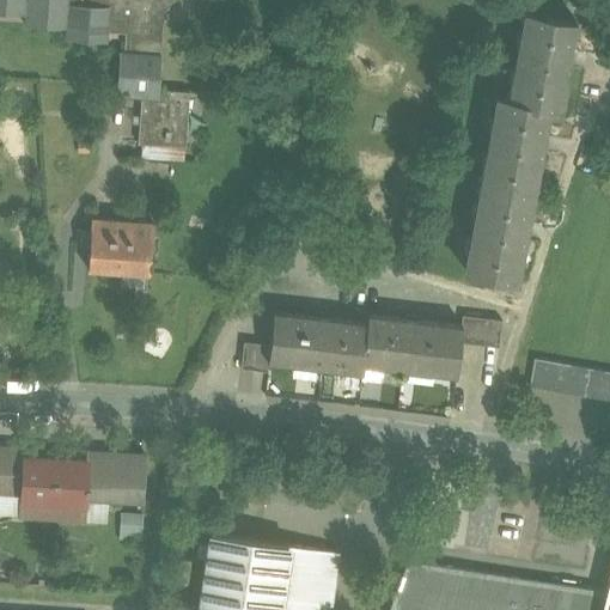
[(0,12),(24,14),(25,14),(25,26),(65,29),(66,28),(67,28),(66,40),(107,42),(107,32),(126,34),(124,53),(120,53),(116,96),(121,96),(140,97),(140,90),(158,91),(162,24),(169,6),(178,0),(0,0),(0,12)]
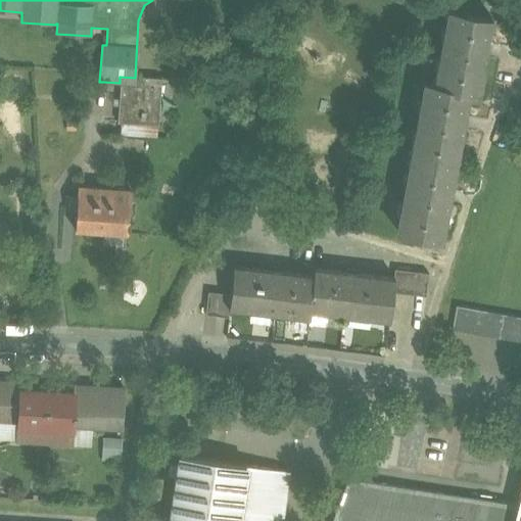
[(490,19),(448,11),(441,48),(484,56),(490,19)]
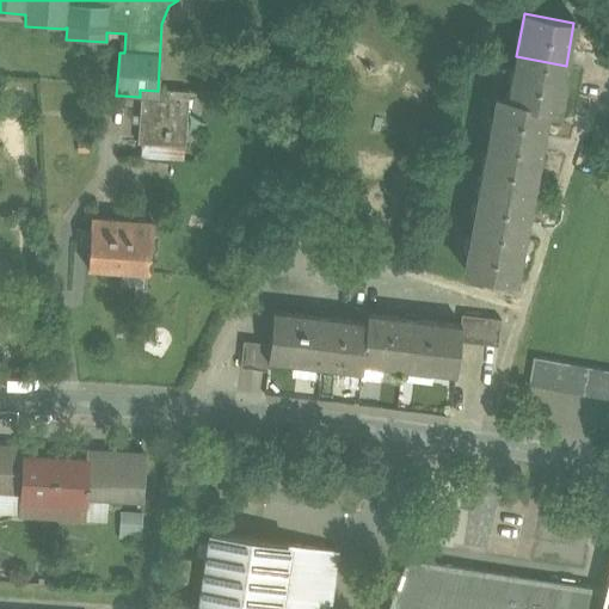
[(566,66),(516,56),(509,99),(547,106),(558,109),(566,66)]
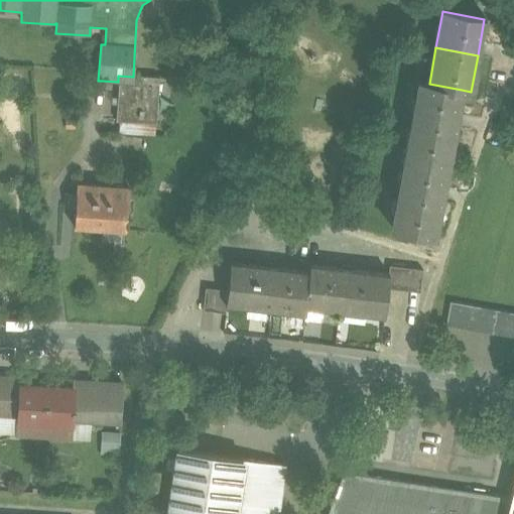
[(159,78),(133,77),(118,76),(118,82),(116,121),(119,122),(155,124),(156,124),(159,78)]
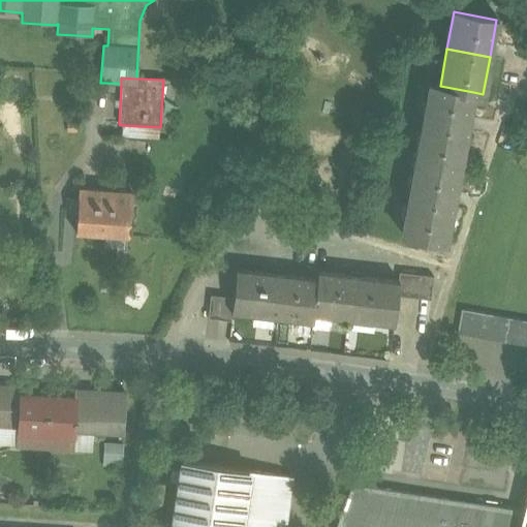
[(440,86),(430,85),(423,121),(466,129),(473,92),(440,86)]
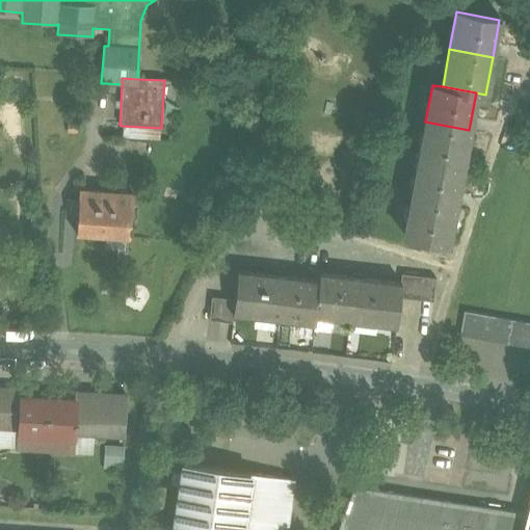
[(469,130),(425,122),(419,160),(461,168),(469,130)]
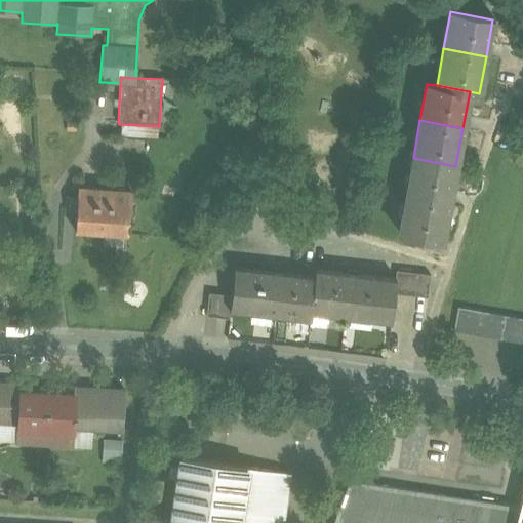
[(158,126),(121,124),(120,135),(157,137),(158,126)]
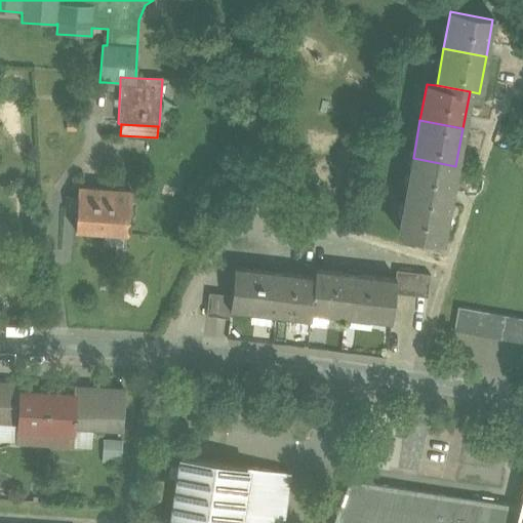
[(455,166),(413,158),(406,194),(448,202),(455,166)]
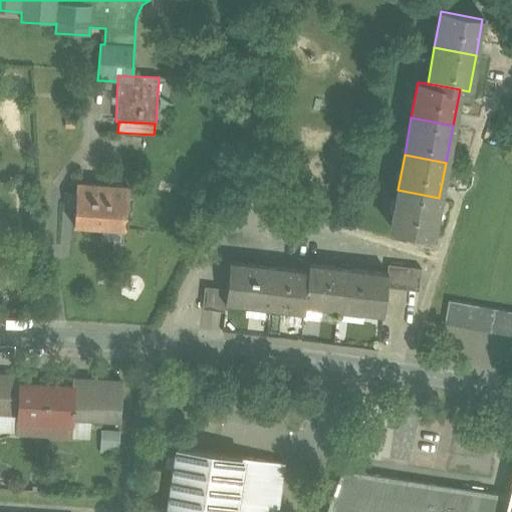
[(267,184),(256,179),(253,186),(264,191),(267,184)]
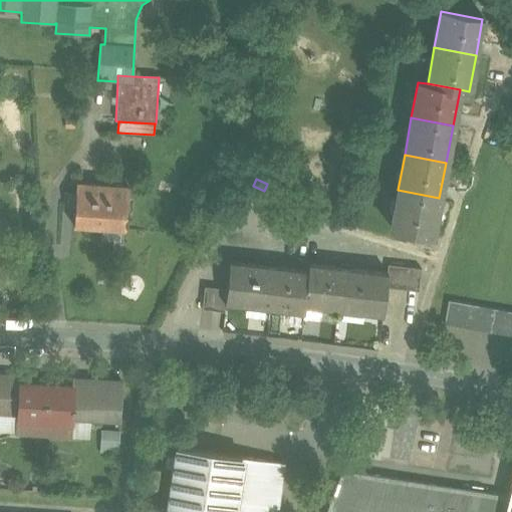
[(125,188),(79,184),(79,181),(77,181),(73,226),(75,226),(75,224),(123,227),(122,229),(124,230),(128,186),(126,185),(125,188)]
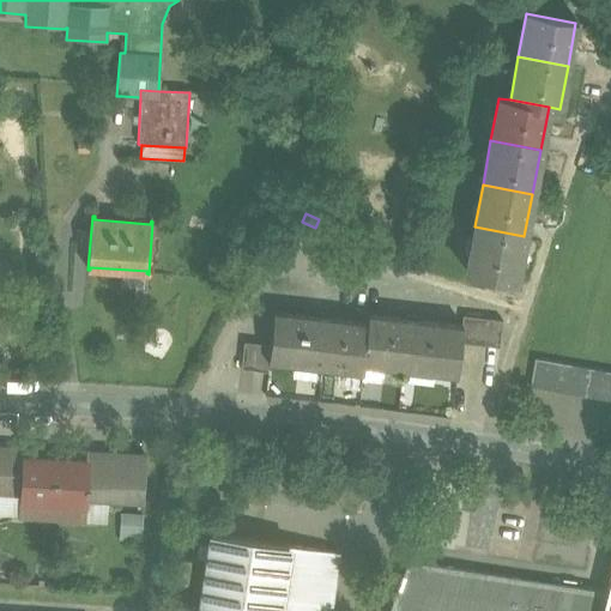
[(524,236),(475,227),(466,272),(515,282),(524,236)]
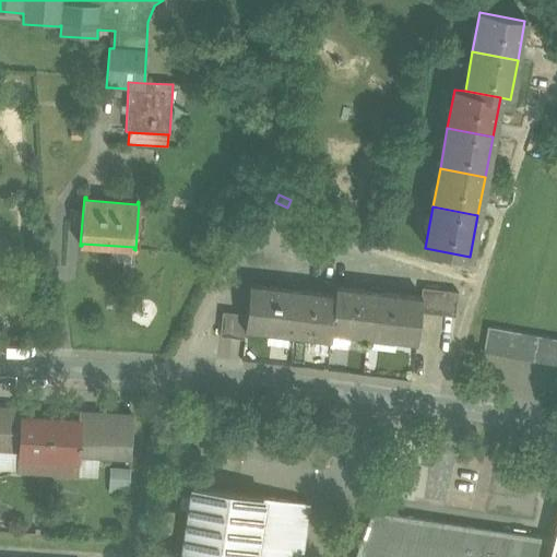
[(333,297),(249,286),(246,316),(244,332),(245,332),(330,341),(330,334),(333,297)]
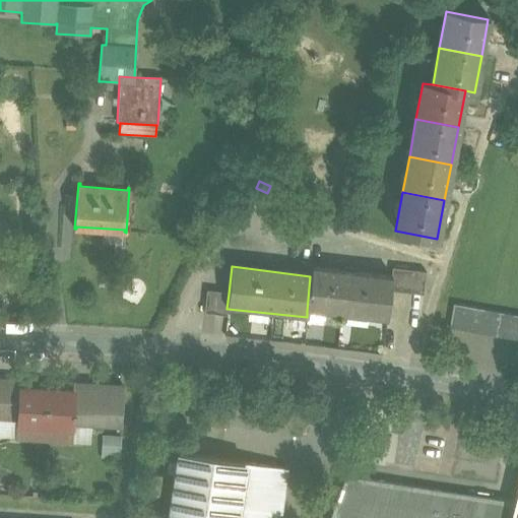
[(391,277),(311,269),(310,276),(307,311),(387,320),(390,293),(389,293),(391,277)]
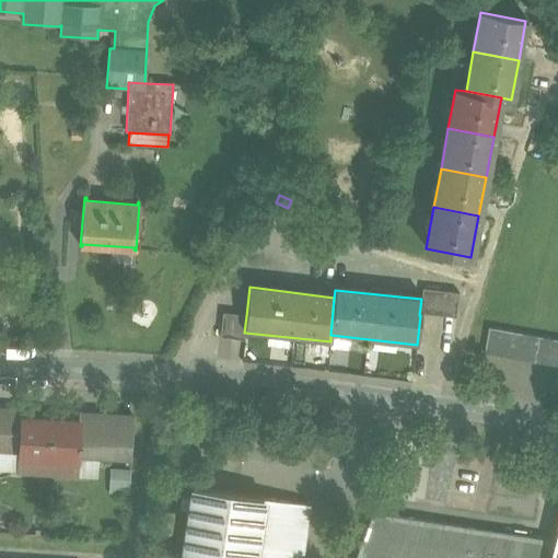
[(457,294),(422,290),(421,299),(419,315),(420,315),(455,318),(457,294)]
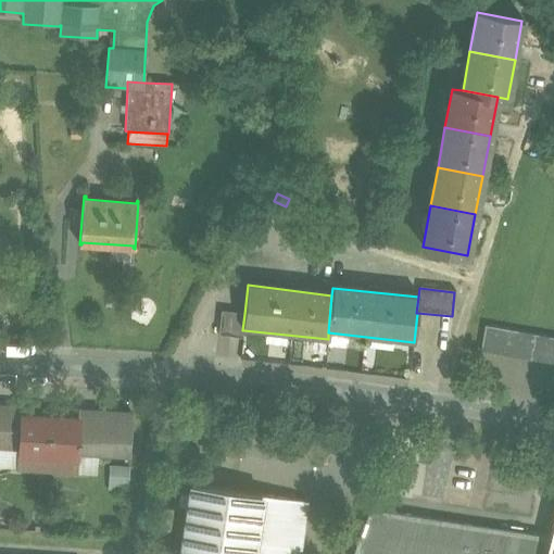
[(244,314),(222,312),(218,336),(242,339),(243,330),(242,330),(244,314)]
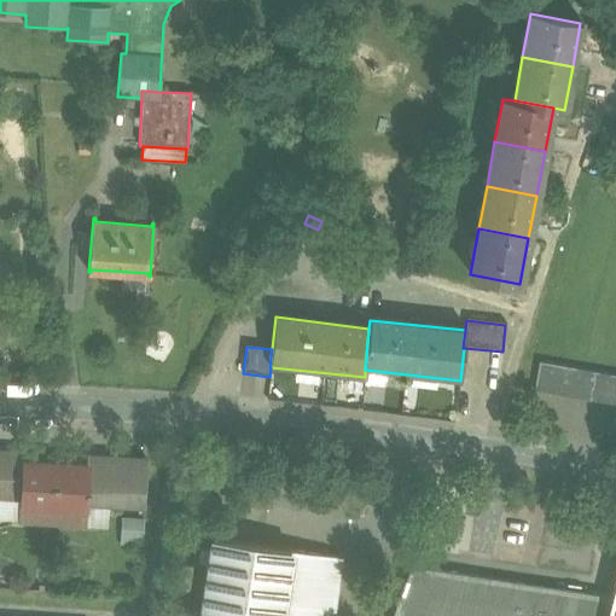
[(615,376),(539,362),(534,391),(615,406),(615,376)]
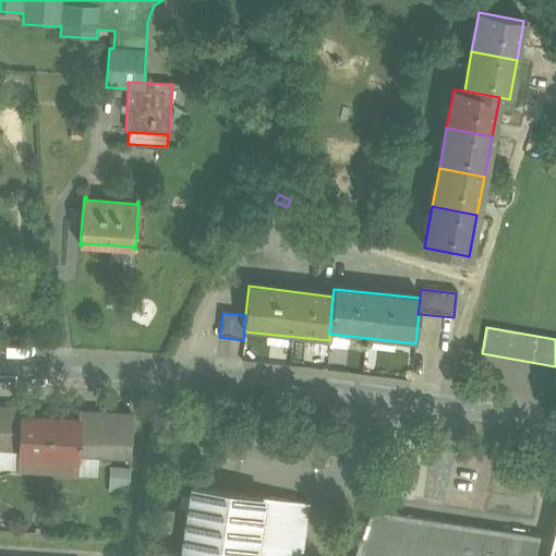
[(21,411),(7,411),(5,432),(2,433),(1,446),(3,446),(3,445),(19,446),(20,446),(21,417),(22,417),(22,410),(21,410),(21,411)]
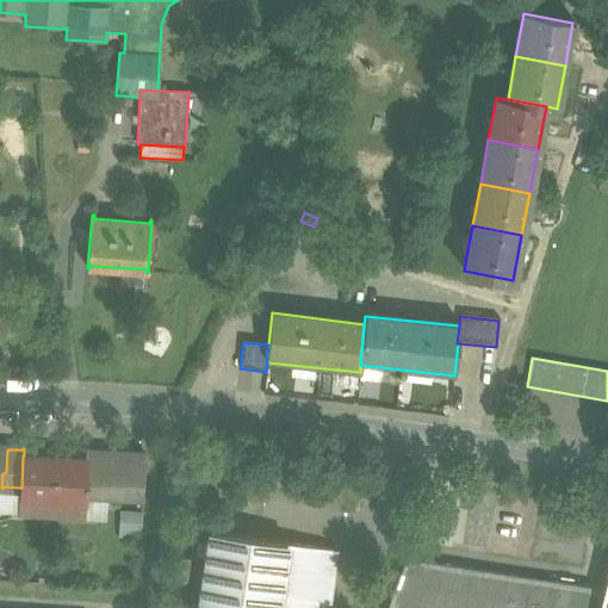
[(147,457),(86,452),(85,460),(86,460),(84,500),(85,501),(143,504),(147,457)]
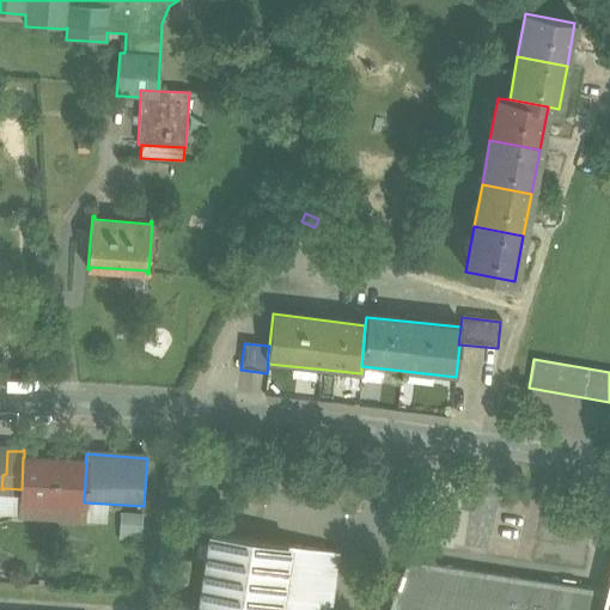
[(24,457),(23,457),(22,489),(20,489),(20,501),(52,504),(55,459),(24,457)]
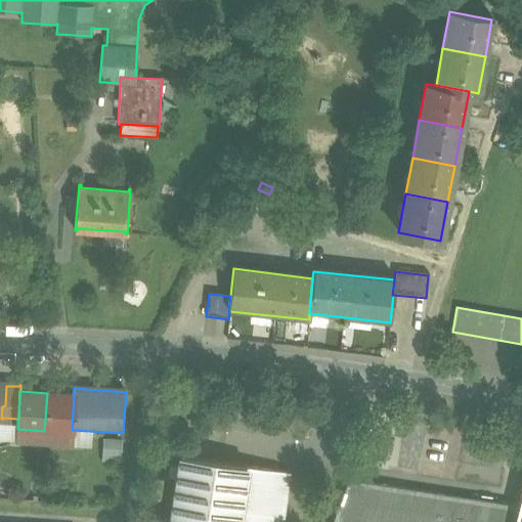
[(73,395),(47,393),(44,431),(72,432),(73,430),(72,429),(74,395),(73,395)]
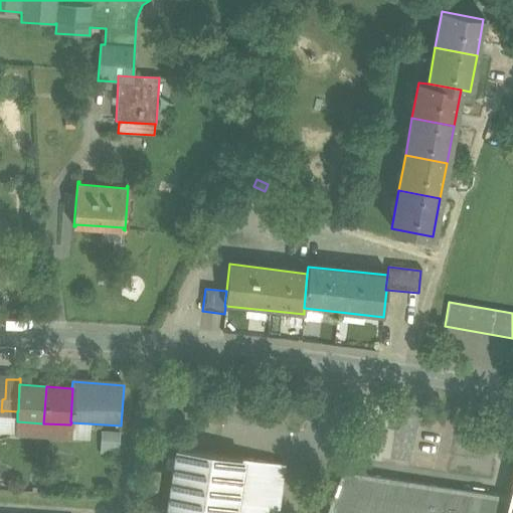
[(43,423),(17,421),(16,435),(43,437),(43,423)]
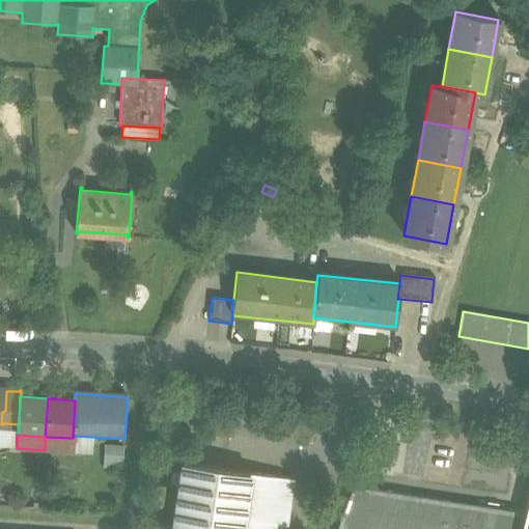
[(73,438),(45,437),(45,450),(73,452),(73,438)]
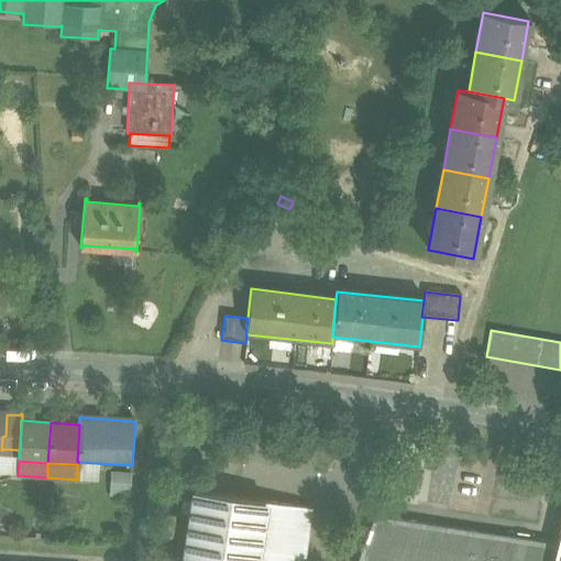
[(128,495),(128,472),(109,472),(108,494),(128,495)]
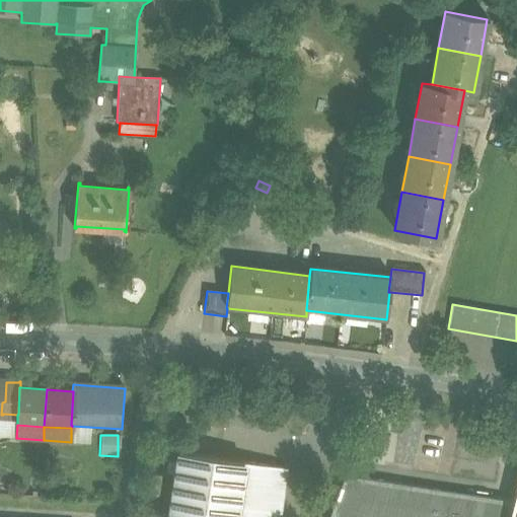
[(276,516),(284,467),(179,451),(168,516),(276,516)]
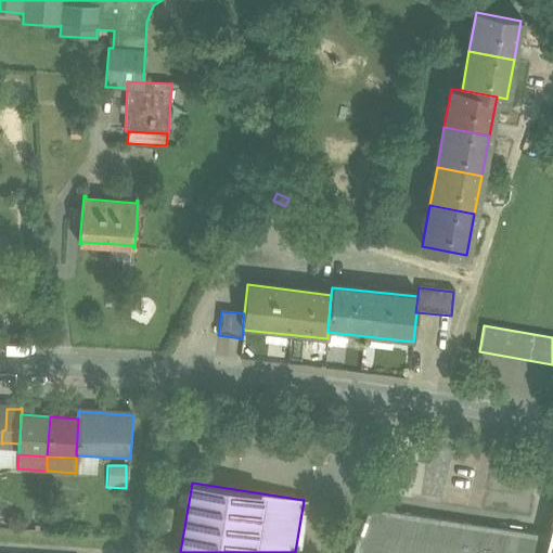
[(409,552),(415,516),(368,509),(362,522),(358,521),(354,531),(359,534),(351,552),(409,552)]
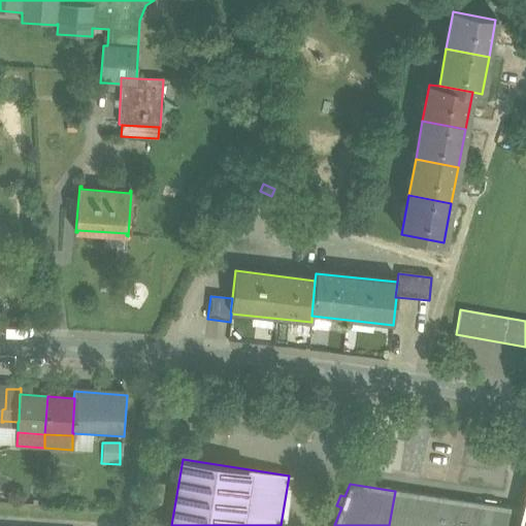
[(416,495),(395,491),(389,525),(520,525),(524,511),(416,495)]
